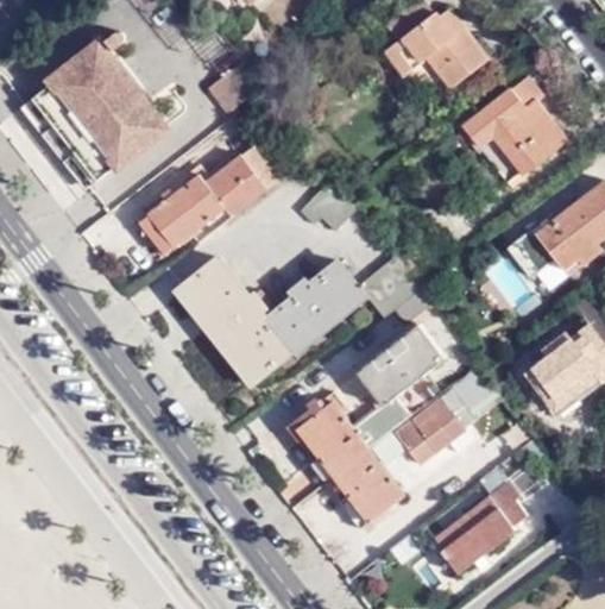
[(396,43),(432,14),(421,0),(408,0),(379,23),(396,43)]
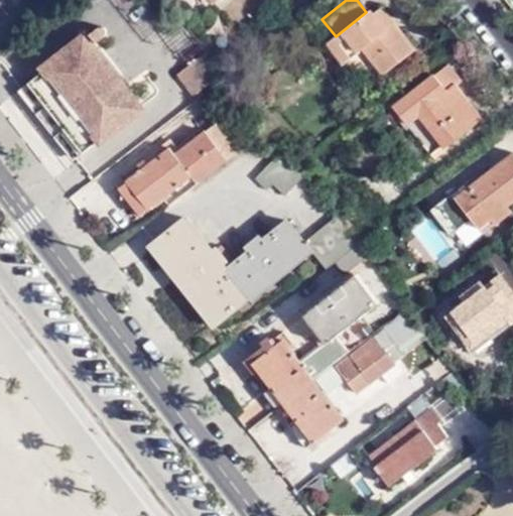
[(361,50),(381,77),(413,51),(379,7),(371,13),(369,10),(366,12),(336,36),(325,44),(341,66),(361,50)]
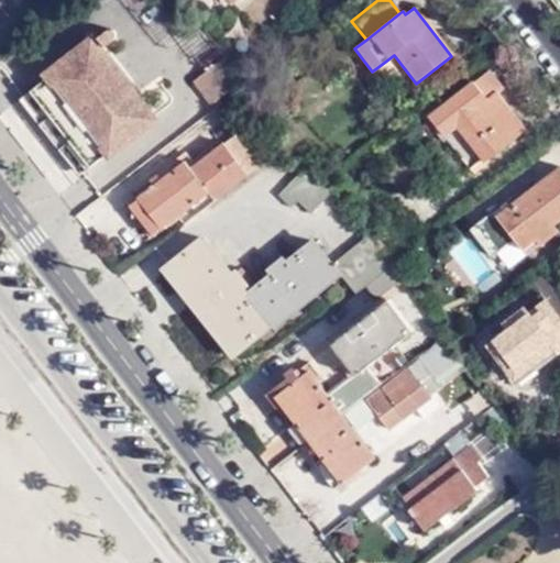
[(17,100),(76,175),(77,176),(151,119),(113,72),(120,67),(98,37),(17,100)]
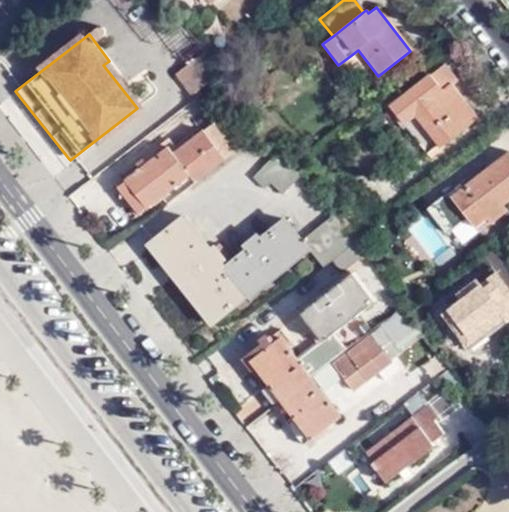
[(190,97),(223,72),(206,50),(174,74),(190,97)]
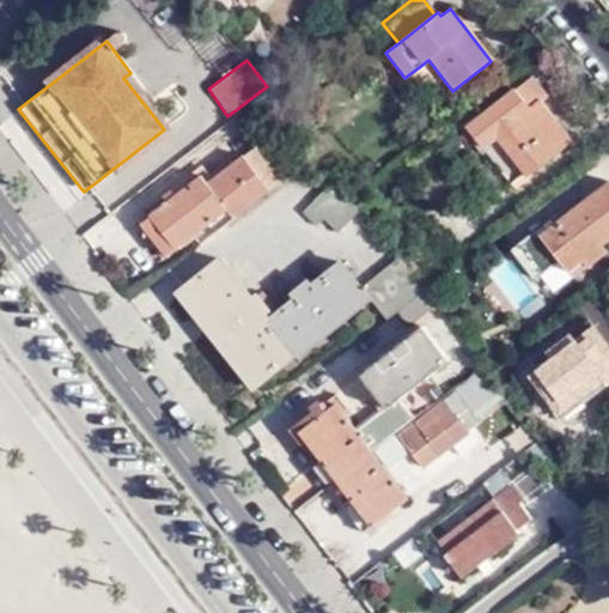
[(547,97),(529,74),(463,126),(510,186),(522,174),(525,178),(572,141),(541,102),(547,97)]
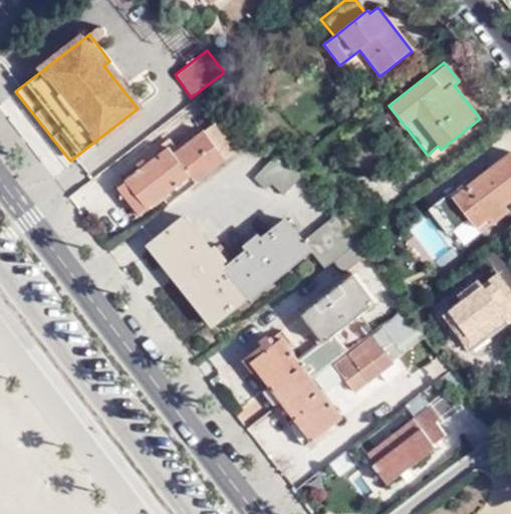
[(54,173),(69,160),(15,91),(0,103),(54,173)]
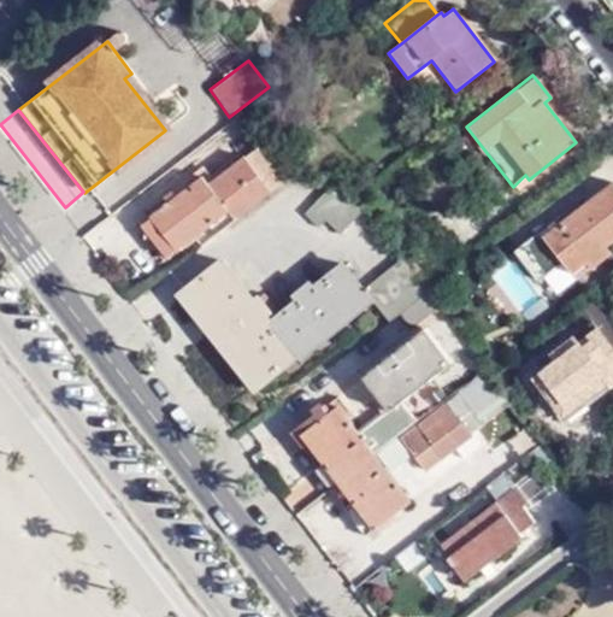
[(260,142),(205,184),(227,212),(234,219),(288,178),(260,142)]
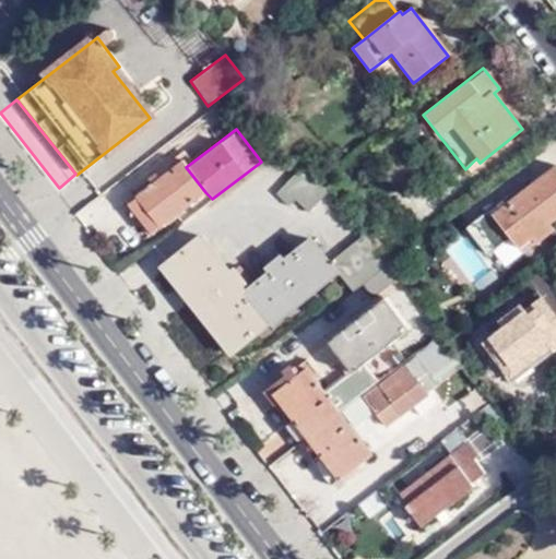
[(186,167),(181,162),(126,204),(151,235),(205,192),(186,167)]
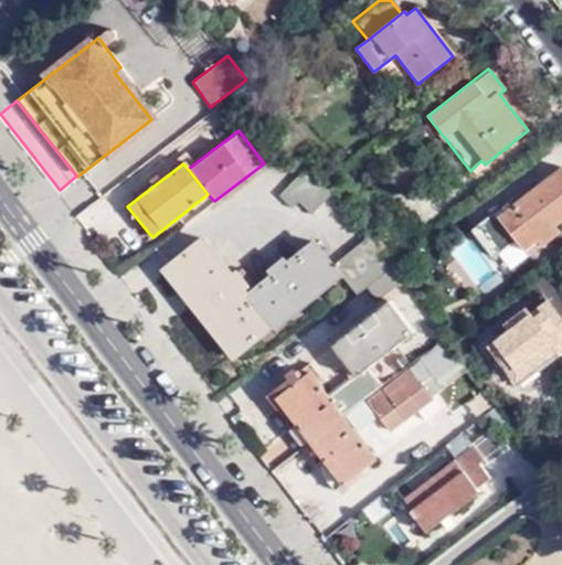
[(561,220),(561,169),(560,167),(472,235),(491,260),(515,242),(522,252),(536,242),(540,247),(559,233),(554,226),(561,220)]
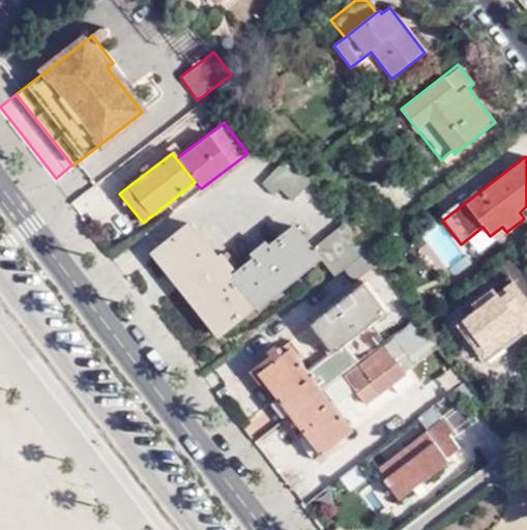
[(295,168),(279,164),(260,185),(272,197),(277,190),(291,203),(310,182),(295,168)]
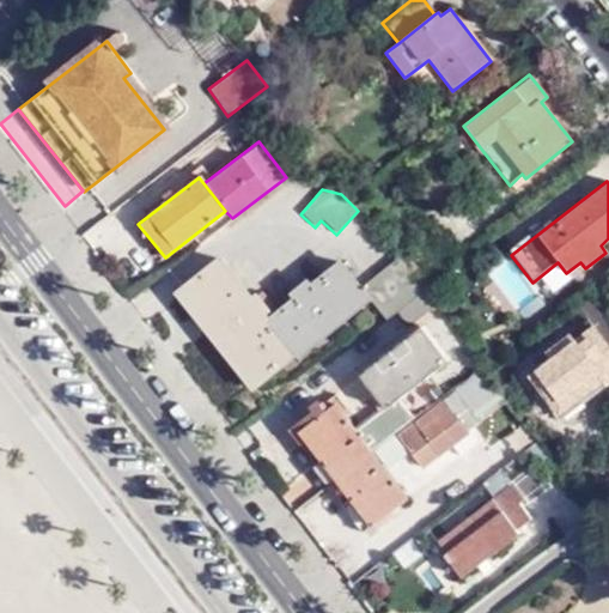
[(401,260),(421,287),(454,262),(432,236),(401,260)]
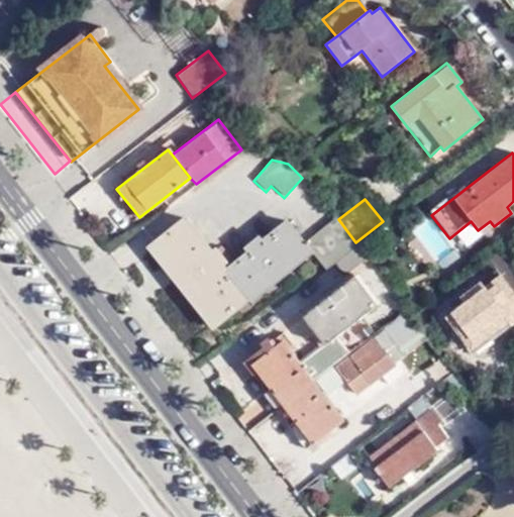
[(409,229),(434,267),(453,253),(429,216),(409,229)]
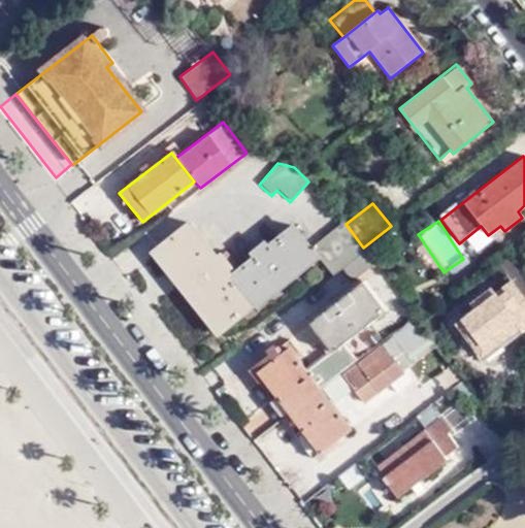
[(332,276),(340,269),(365,251),(363,248),(346,224),(343,222),(309,248),(317,257),(332,276)]
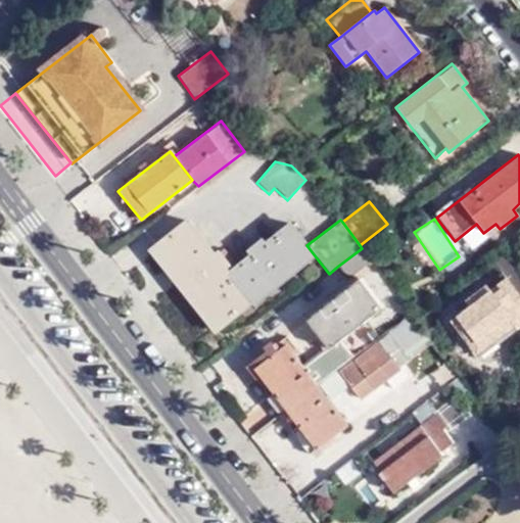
[(253,303),(314,254),(306,245),(289,225),(264,245),(261,241),(249,250),(253,254),(230,273),(227,269),(229,268),(216,251),(211,254),(186,222),(150,250),(215,331),(251,301),(253,303)]
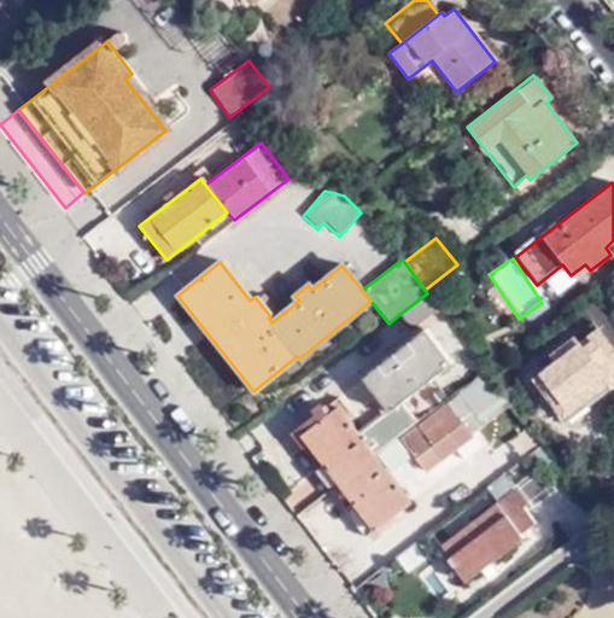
[(613,285),(601,295),(612,310),(613,308),(613,285)]
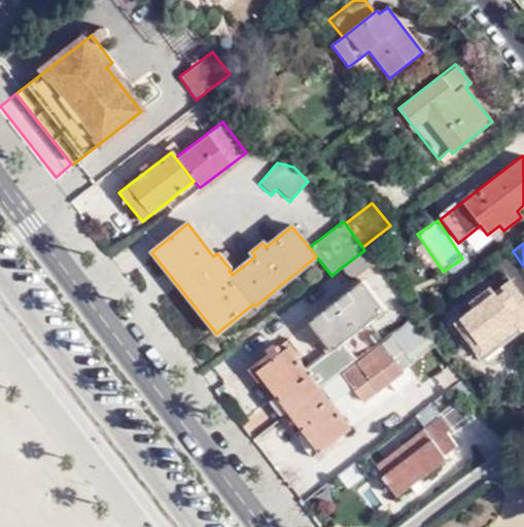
[(349,281),(375,262),(364,250),(340,269),(349,281)]
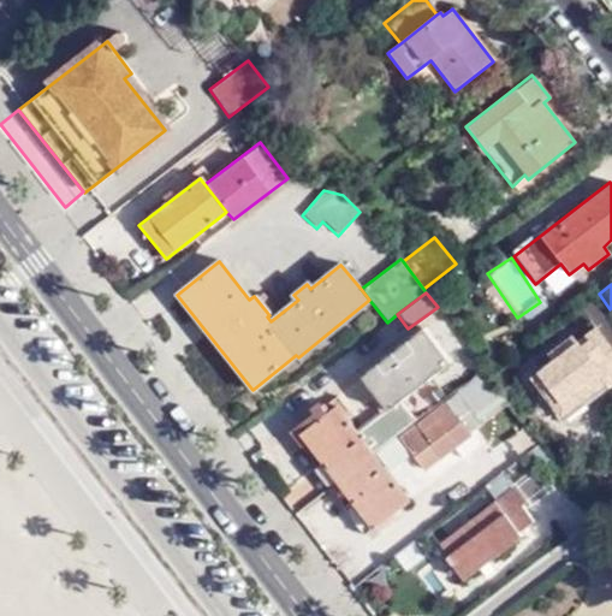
[(435,309),(419,323),(449,361),(465,349),(435,309)]
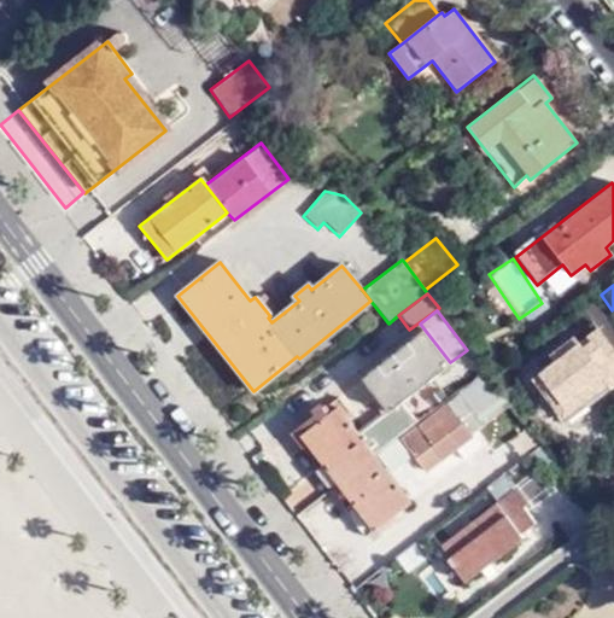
[(613,386),(613,315),(532,378),(561,418),(563,420),(565,421),(569,424),(573,424),(577,424),(579,420),(582,418),(582,414),(583,408),(586,403),(589,400),(582,391),(603,375),(613,388),(613,386)]
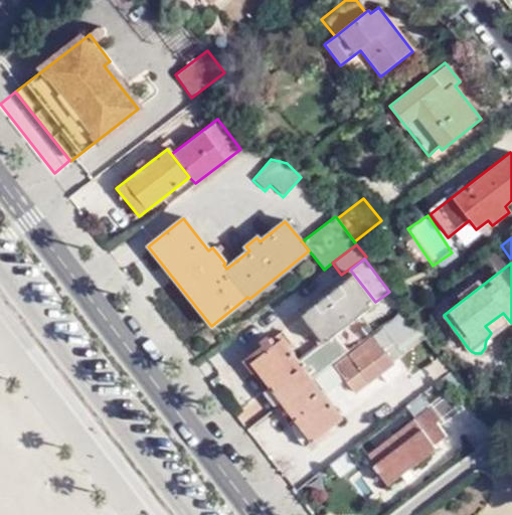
[(300,363),(312,379),(330,365),(367,337),(355,320),(376,304),(353,275),(301,315),(323,345),(300,363)]
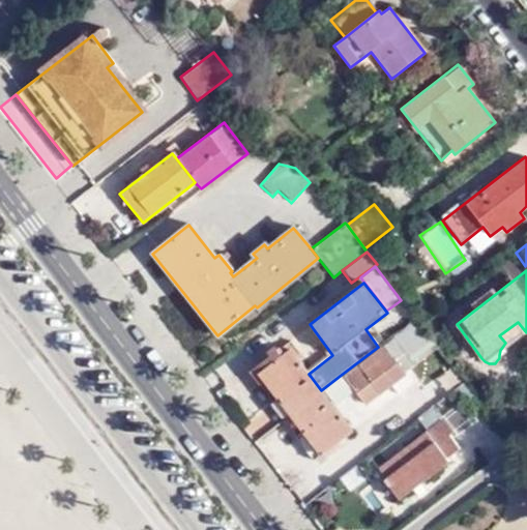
[(378,347),(340,376),(363,407),(405,375),(404,374),(414,366),(393,340),(384,347),(382,344),(378,347)]
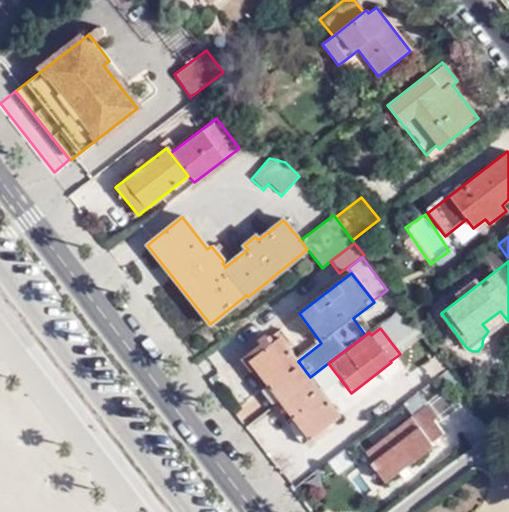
[(263,348),(270,344),(264,335),(257,340),(260,344),(263,348)]
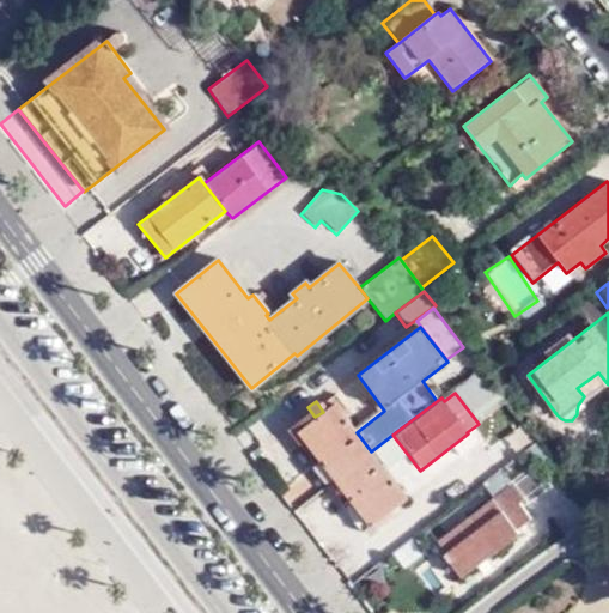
[(318,462),(334,480),(371,451),(357,432),(334,404),(323,412),(315,417),(296,432),(303,442),(318,462)]
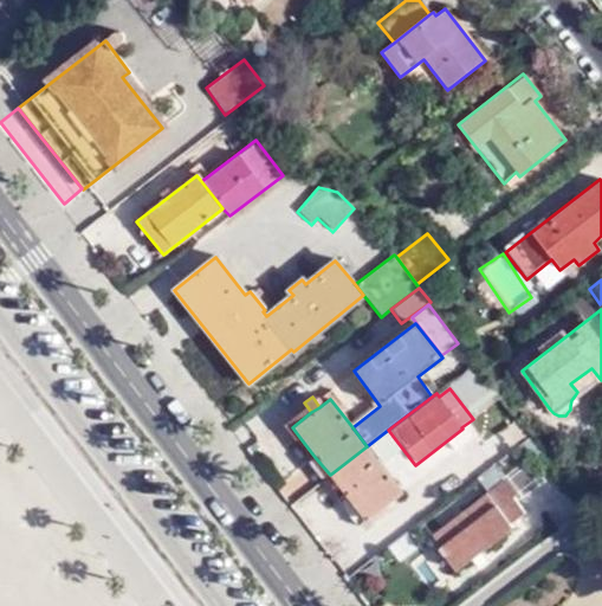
[(295,440),(299,437),(292,427),(311,412),(308,407),(283,426),(295,440)]
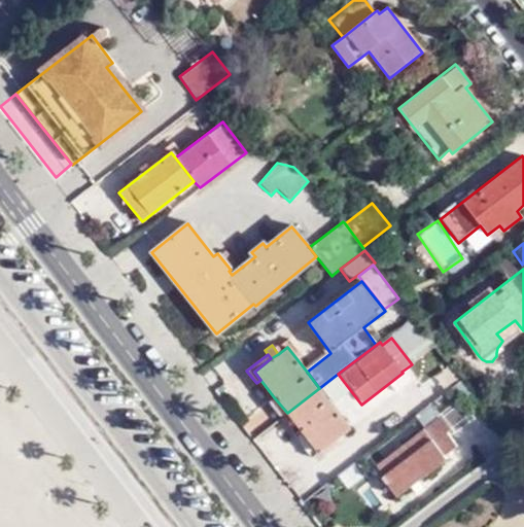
[(319,388),(287,413),(299,430),(318,454),(350,428),(319,388)]
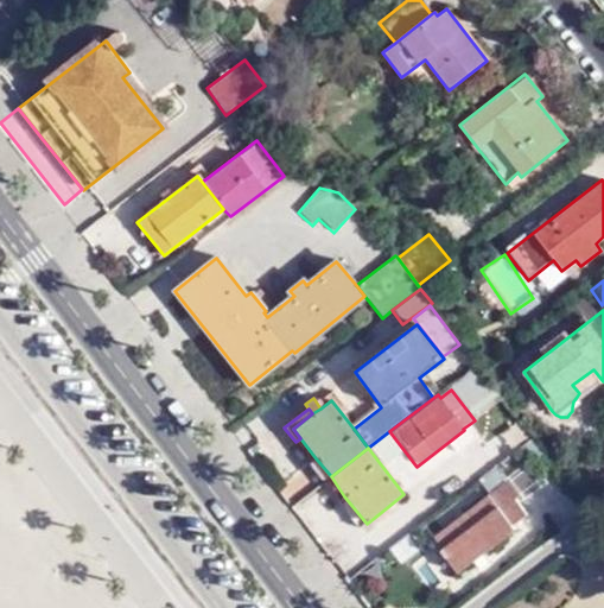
[(324,482),(331,476),(316,458),(310,463),(324,482)]
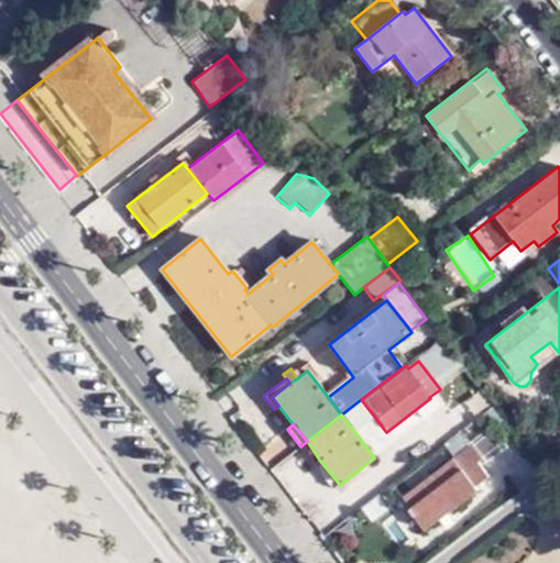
[(473,440),(483,456),(504,443),(494,427),(473,440)]
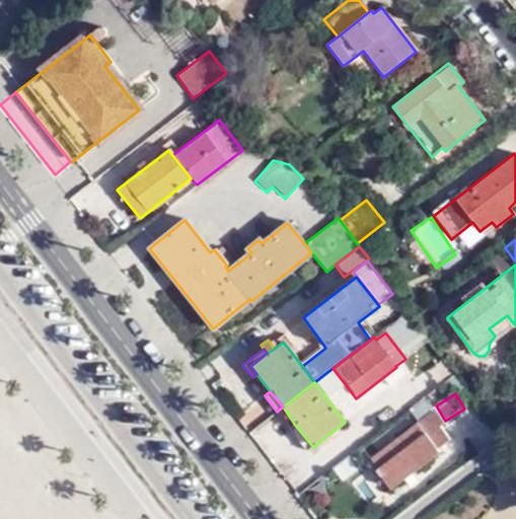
[(448,440),(438,426),(442,423),(433,411),(366,460),(389,491),(439,452),(436,449),(448,440)]
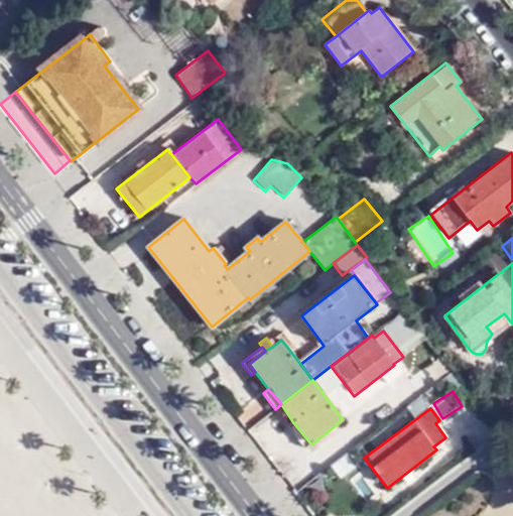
[(311,444),(292,421),(286,425),(304,449),(311,444)]
